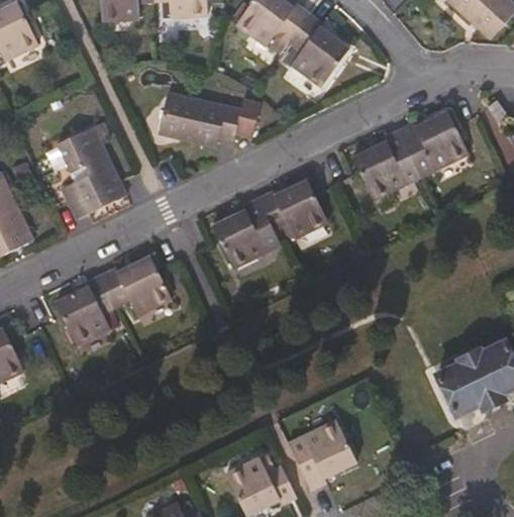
[(152,2),(152,0),(99,0),(100,20),(138,18),(138,2),(152,2)]
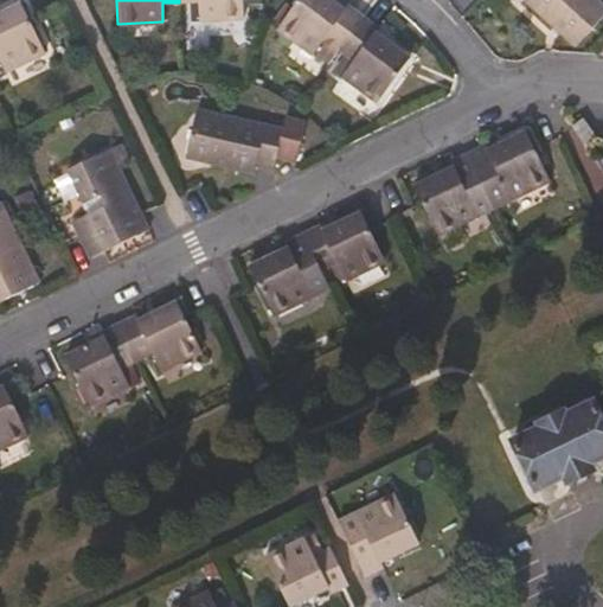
[(243,19),(242,0),(179,0),(179,2),(198,1),(198,20),(243,19)]
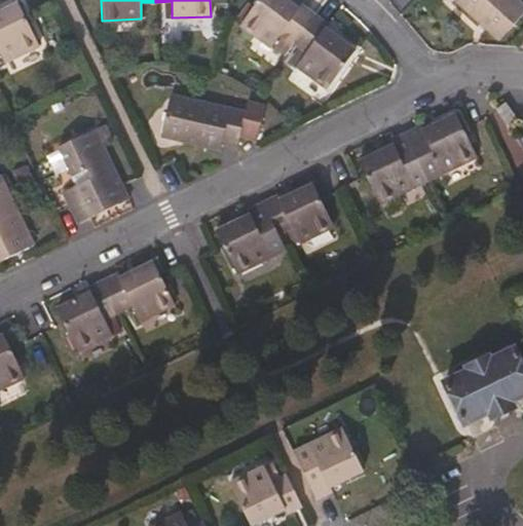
[(294,43),(313,14),(300,5),(295,12),(281,2),(282,0),(257,0),(239,26),(269,48),(271,48),(283,58),(294,43)]
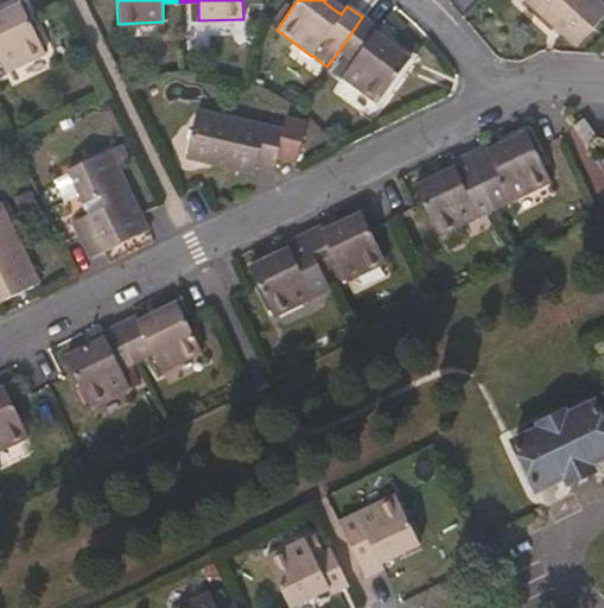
[(347,6),(338,0),(325,0),(324,2),(341,14),(347,6)]
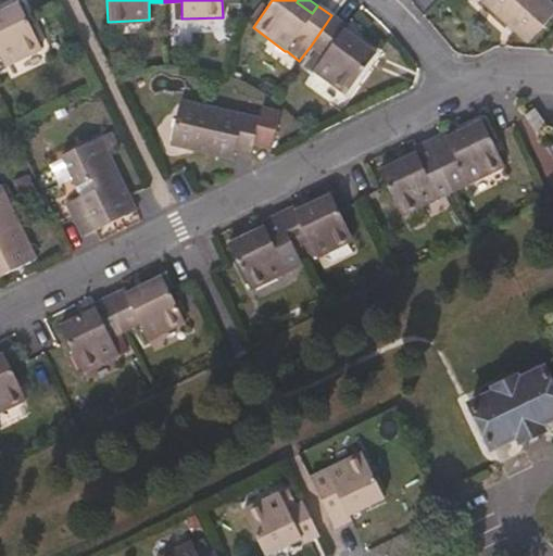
[(526,41),(552,10),(552,5),(547,0),(479,0),(526,41)]
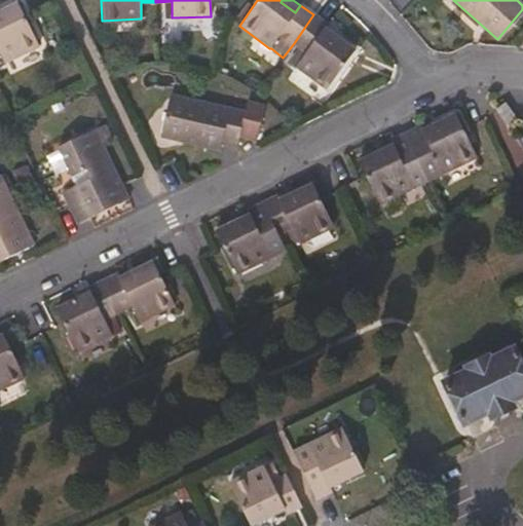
[(40,44),(19,2),(0,11),(0,13),(1,15),(0,16),(0,52),(5,63),(40,44)]
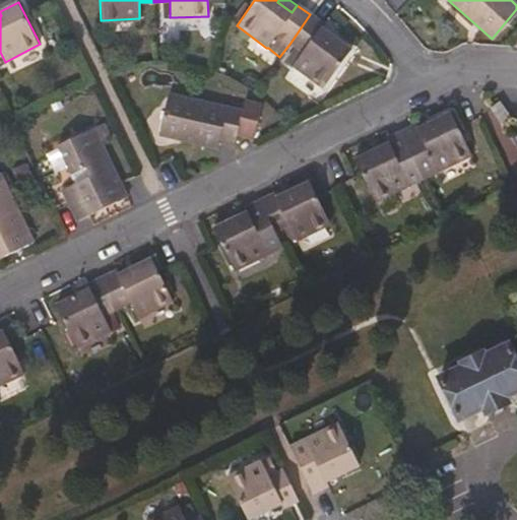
[(323,89),(352,49),(334,37),(330,41),(318,31),(322,26),(323,24),(310,14),(291,43),(303,51),(292,66),(323,89)]
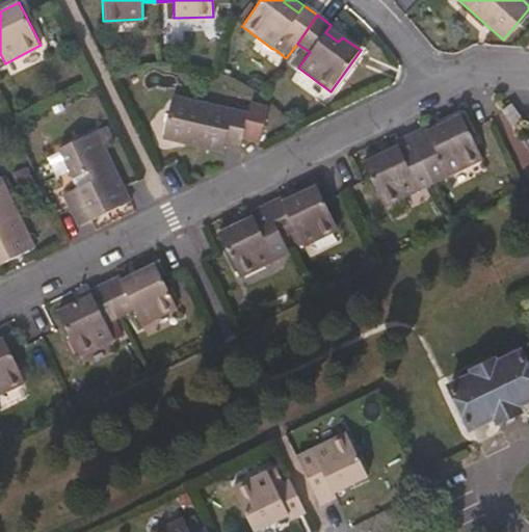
[(342,37),(329,27),(325,32),(338,42),(342,37)]
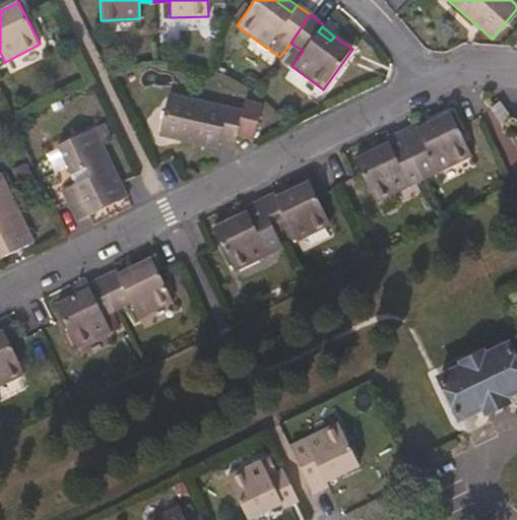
[(252,135),(259,102),(242,99),(241,109),(169,92),(158,133),(215,146),(216,138),(234,142),(236,132),(252,135)]
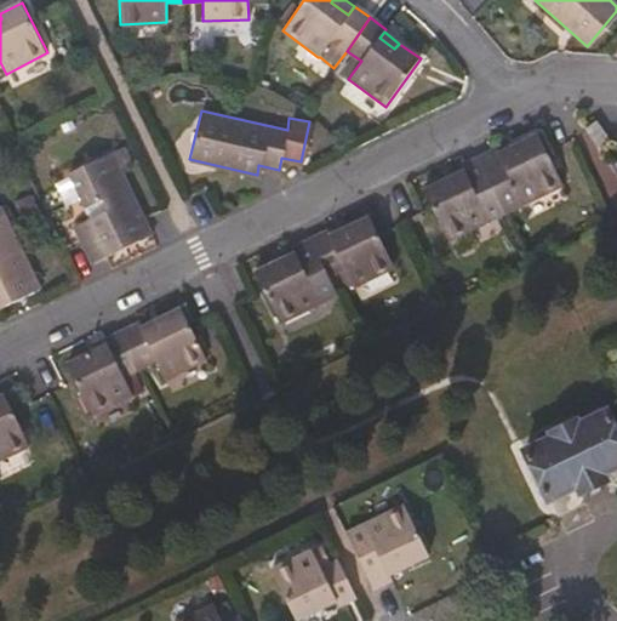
[(595,154),(611,143),(595,120),(580,132),(595,154)]
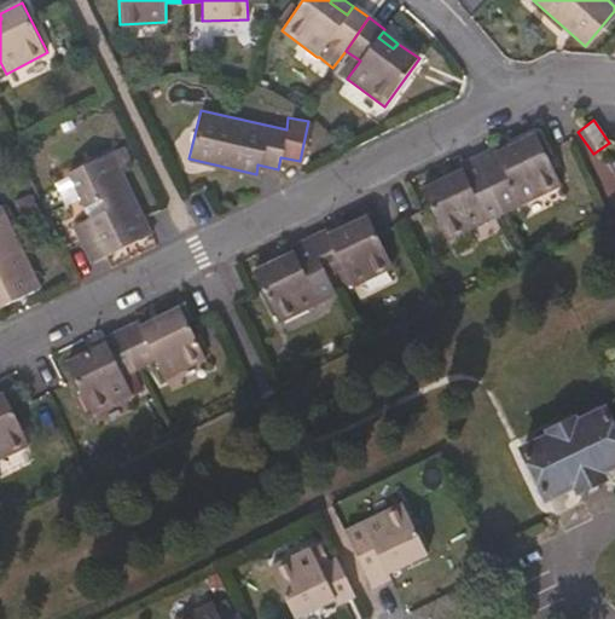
[(560,186),(535,136),(512,146),(516,154),(499,162),(495,154),(493,149),(477,157),(504,213),(560,186)]
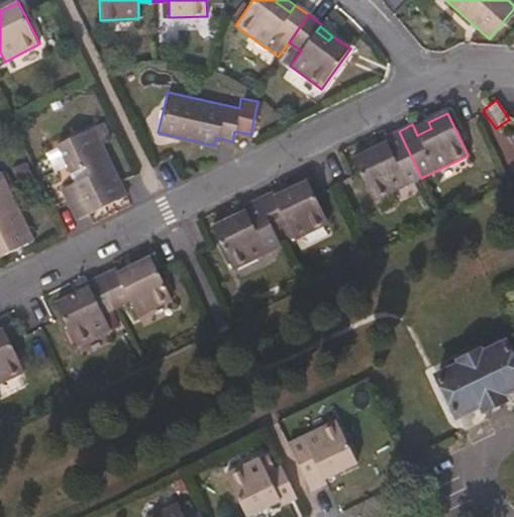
[(417,135),(431,128),(428,122),(414,128),(417,135)]
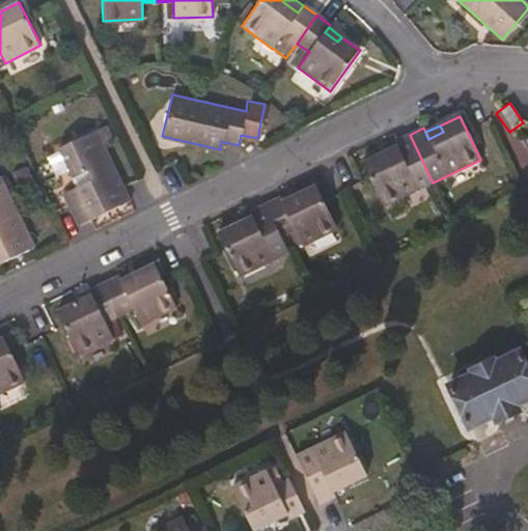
[(113,141),(106,128),(98,133),(105,145),(113,141)]
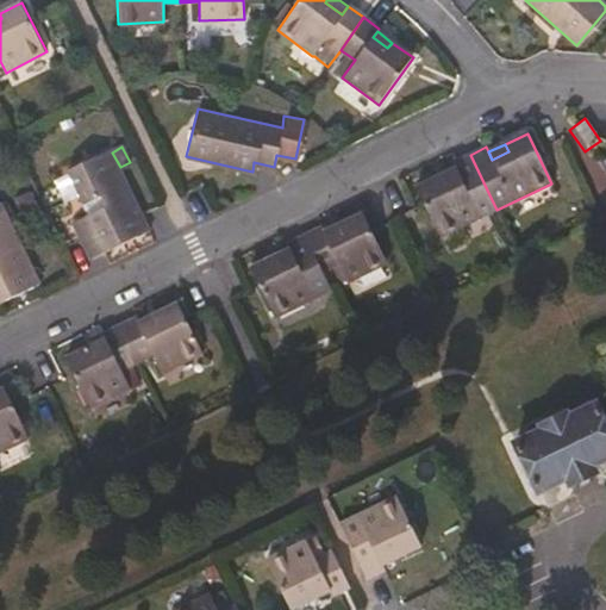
[(91,255),(150,226),(120,167),(112,153),(111,148),(68,169),(83,201),(101,193),(106,204),(73,221),(91,255)]
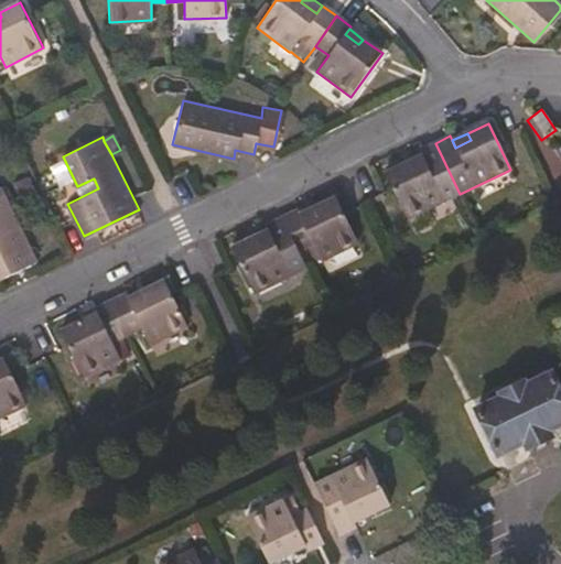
[(460,194),(435,143),(420,150),(422,155),(425,162),(411,169),(407,162),(387,172),(410,218),(460,194)]
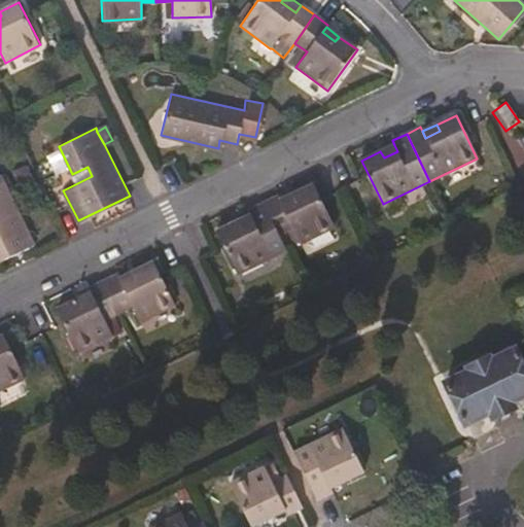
[(384,157),(397,151),(394,145),(380,151),(384,157)]
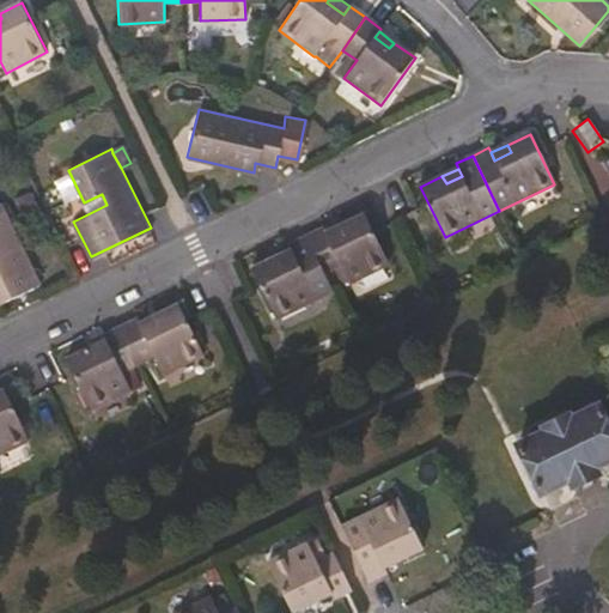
[(0,301),(38,281),(18,240),(0,202),(0,301)]
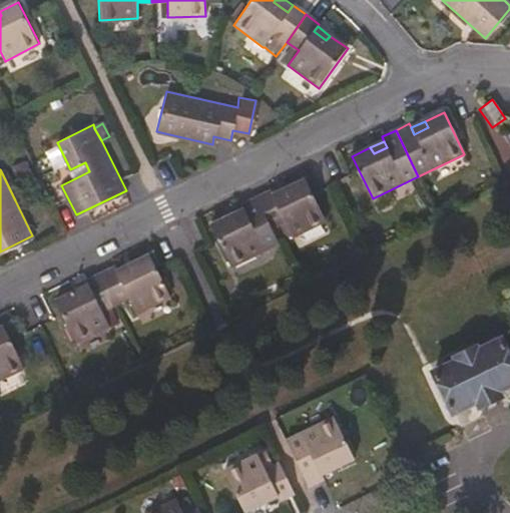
[(324,219),(304,177),(286,185),(291,191),(276,199),(272,192),(271,188),(255,196),(270,226),(283,219),(291,235),(324,219)]
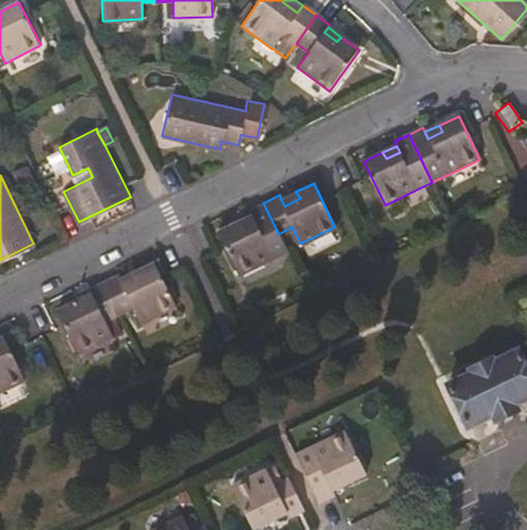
[(300,198),(295,192),(281,199),(285,206),(300,198)]
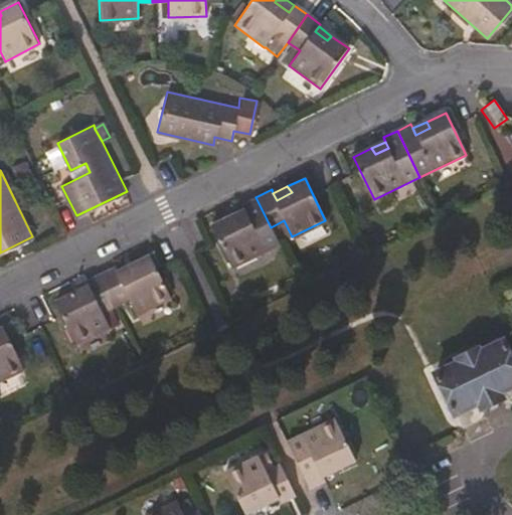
[(266,248),(259,233),(271,227),(256,197),(241,203),(243,206),(246,213),(233,220),(229,213),(210,222),(230,265),(266,248)]
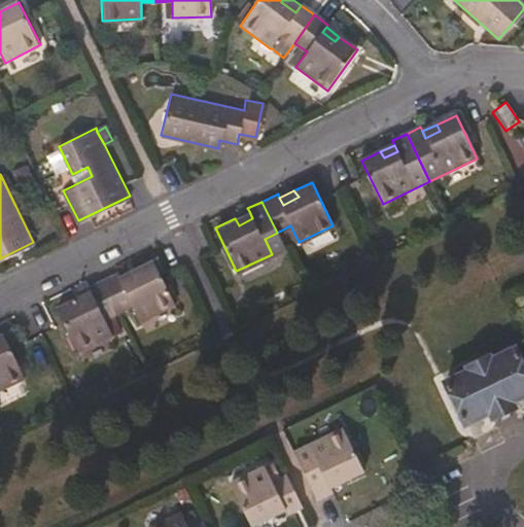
[(239,225),(252,218),(249,211),(235,218),(239,225)]
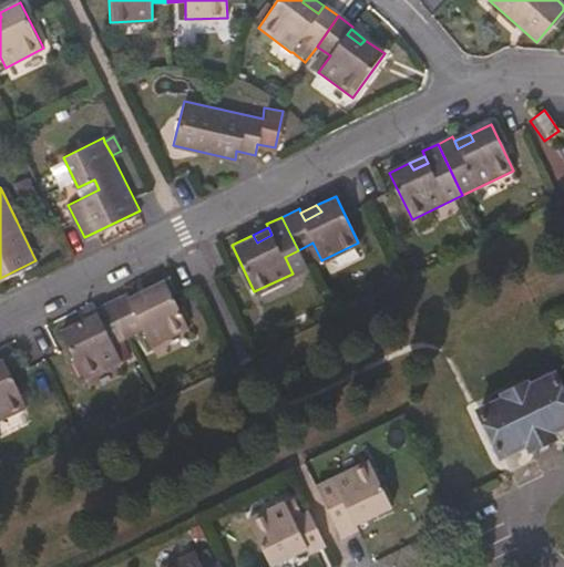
[(187,323),(165,279),(146,288),(149,294),(133,302),(130,296),(127,291),(111,299),(127,334),(144,326),(152,341),(187,323)]
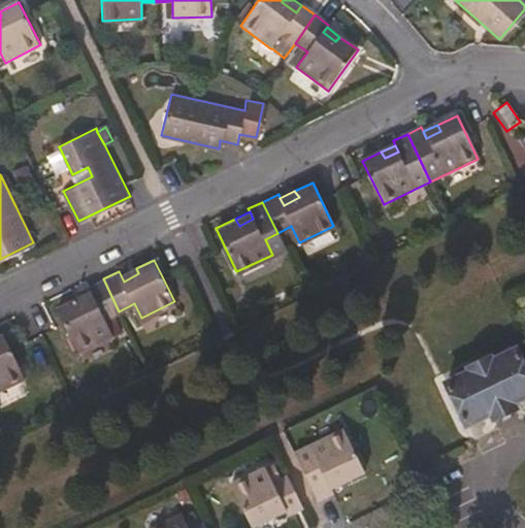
[(124,282),(138,273),(136,268),(121,275),(124,282)]
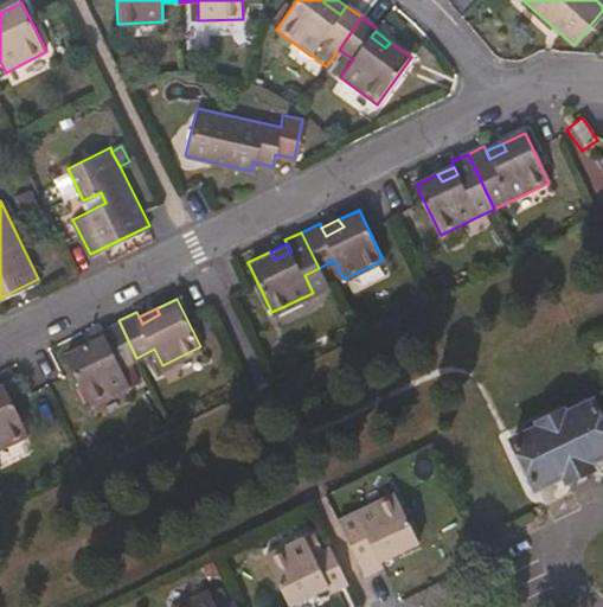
[(120,365),(133,359),(136,358),(119,320),(102,328),(104,333),(108,340),(89,350),(85,343),(64,352),(88,402),(128,382),(120,365)]
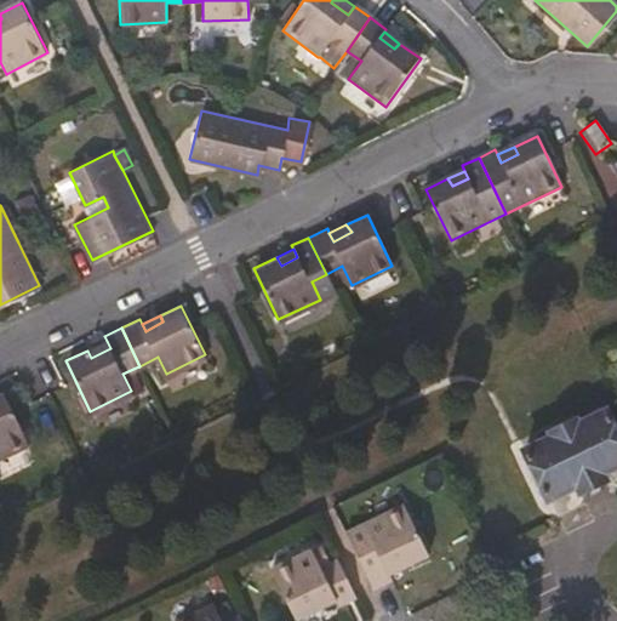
[(91,358),(110,348),(107,341),(87,351),(91,358)]
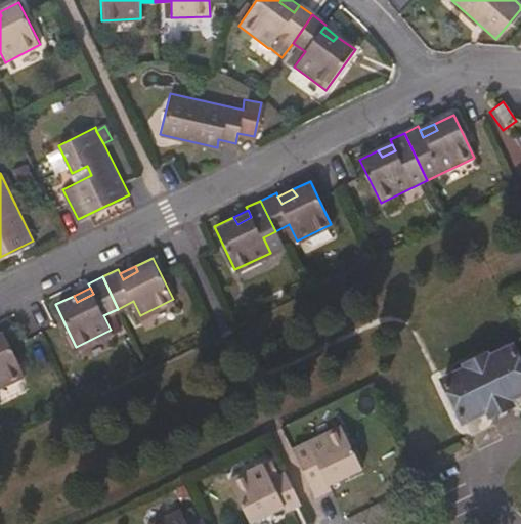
[(0,383),(25,370),(5,330),(0,332),(0,383)]
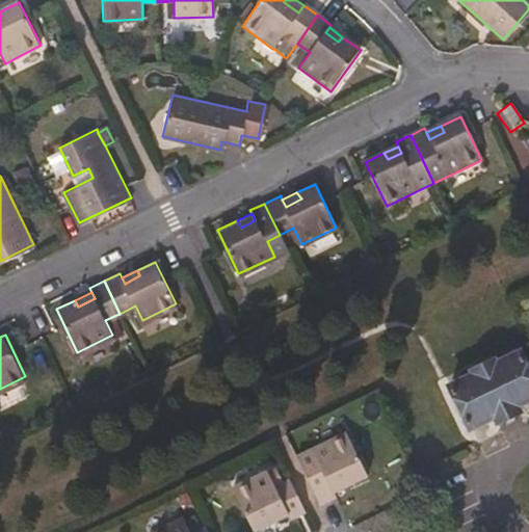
[(528,398),(528,375),(518,351),(494,364),(492,360),(468,371),(470,373),(447,384),(467,427),(492,415),(497,424),(518,415),(513,406),(528,398)]
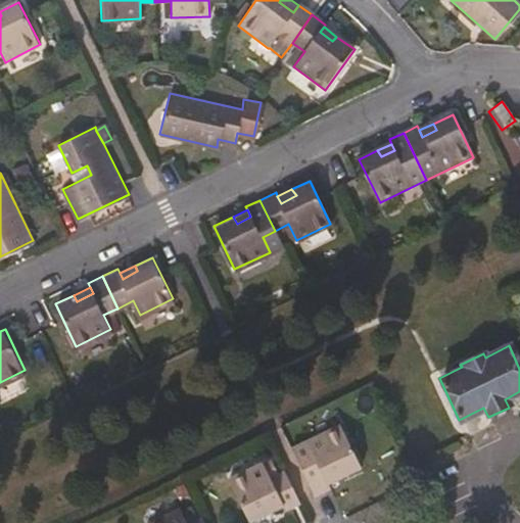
[(357,468),(334,423),(287,446),(312,494),(326,487),(324,484),(321,478),(335,470),(338,477),(357,468)]
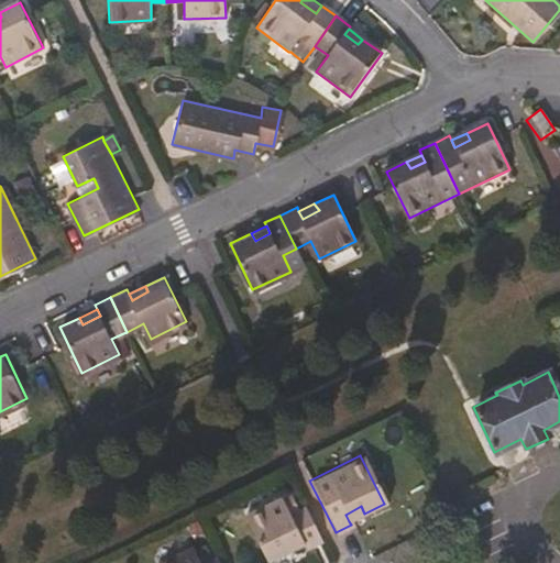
[(320,540),(303,506),(287,515),(278,497),(242,515),(266,562),(285,552),(283,545),(298,537),(303,544),(304,548),(320,540)]
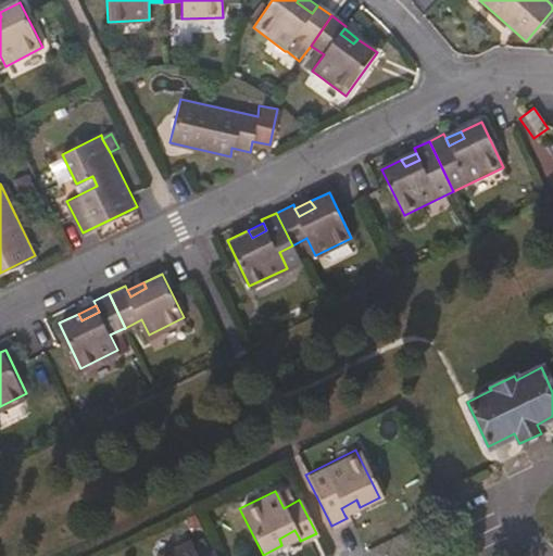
[(360,507),(356,500),(341,508),(344,515),(360,507)]
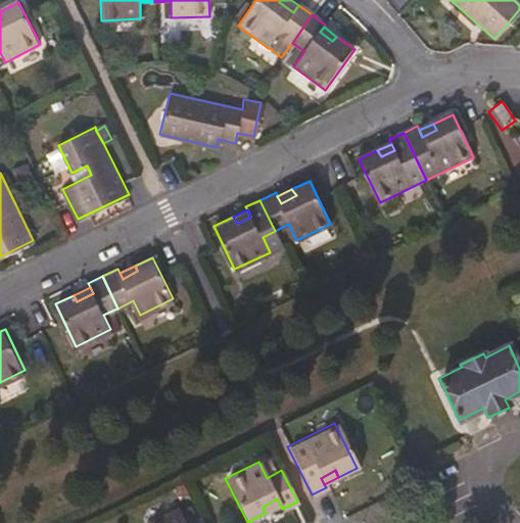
[(281,506),(277,498),(263,507),(265,513),(281,506)]
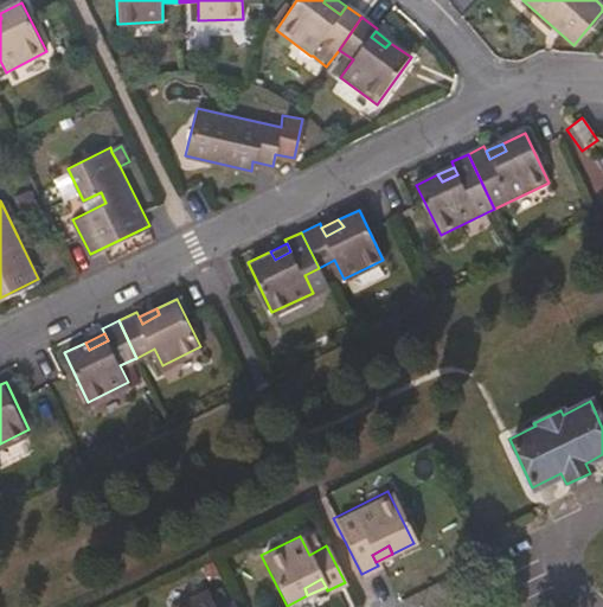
[(233,606),(231,600),(216,606),(215,606),(206,589),(171,606),(233,606)]
